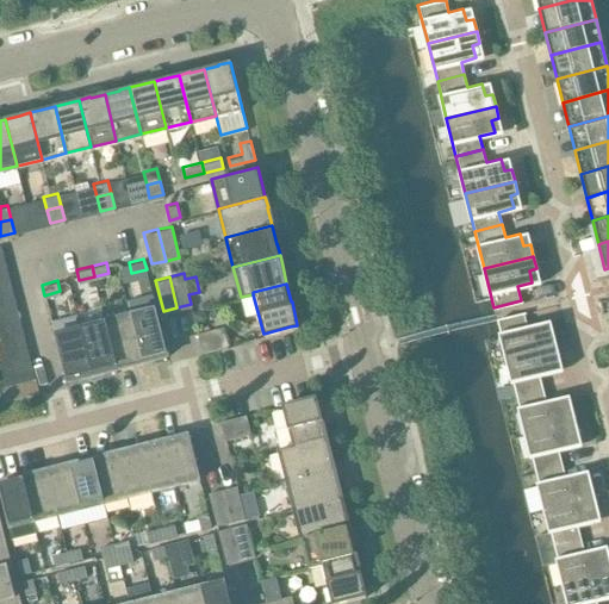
[(130,311),(141,355),(151,353),(151,356),(167,353),(155,305),(130,311)]
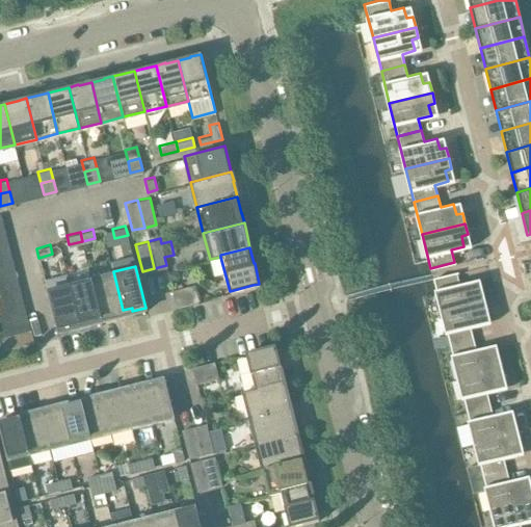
[(456,270),(434,277),(432,277),(442,311),(484,299),(481,289),(475,291),(472,280),(459,283),(456,270)]
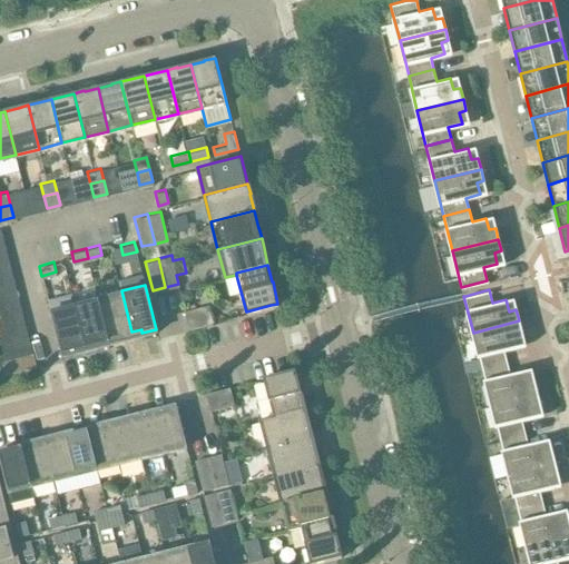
[(121,290),(98,297),(109,340),(123,337),(121,335),(131,332),(121,290)]
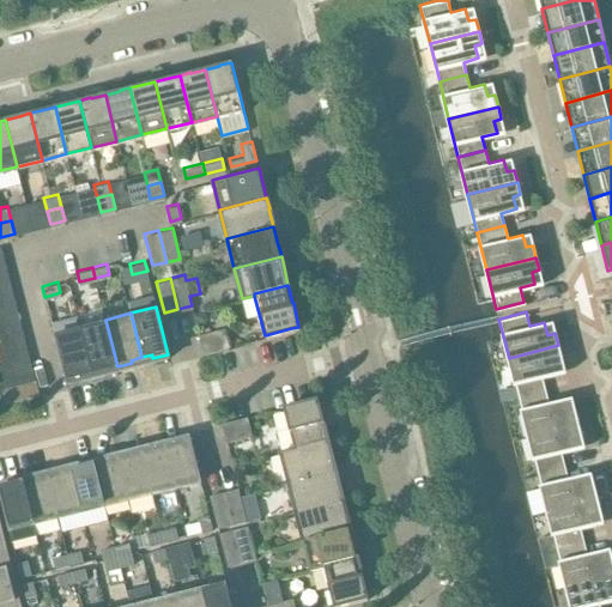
[(117,366),(105,320),(80,326),(91,370),(102,368),(102,371),(117,366)]
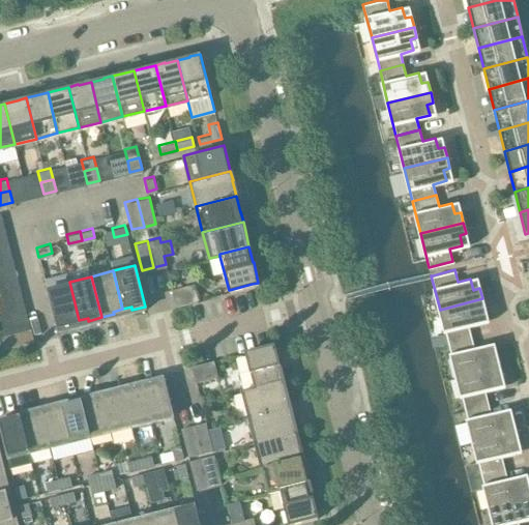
[(79,320),(69,282),(47,288),(57,328),(70,325),(69,322),(79,320)]
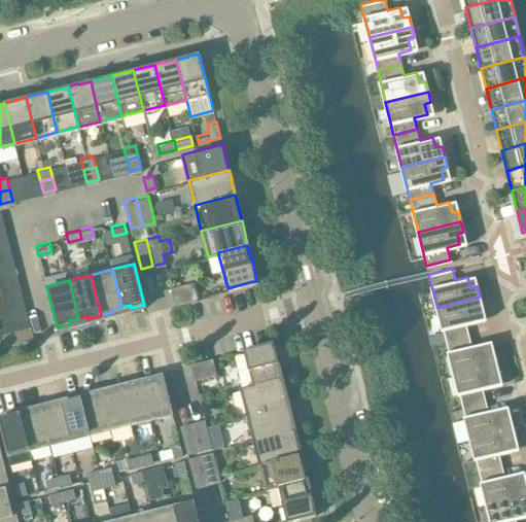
[(175,302),(188,299),(197,297),(193,280),(171,285),(175,302)]
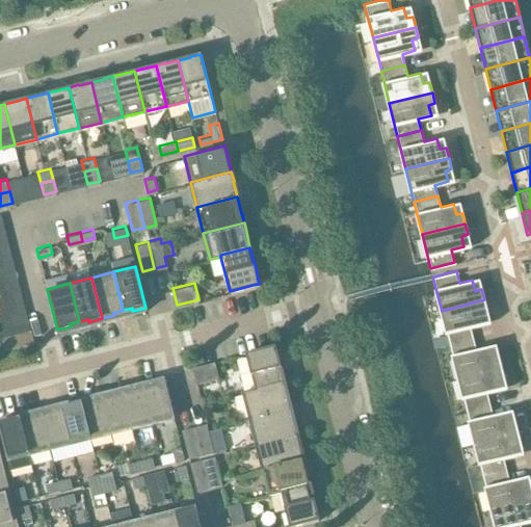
[(442,311),(450,343),(473,337),(471,326),(483,323),(480,312),(487,311),(484,299),(442,311)]
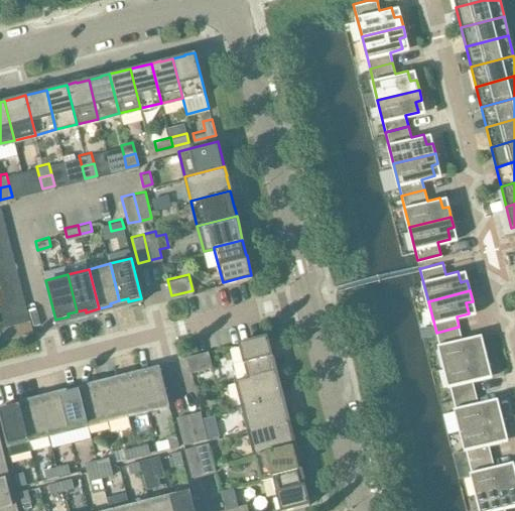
[(4,337),(32,330),(29,317),(1,325),(4,337)]
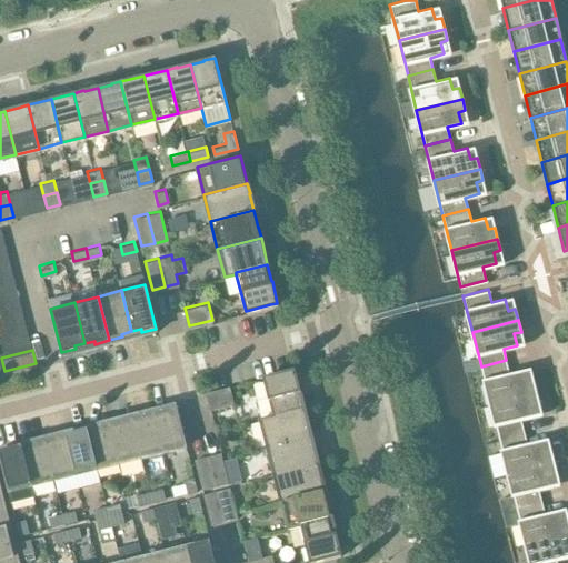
[(481,367),(490,402),(536,390),(532,379),(526,380),(522,369),(509,372),(506,360),(481,367)]
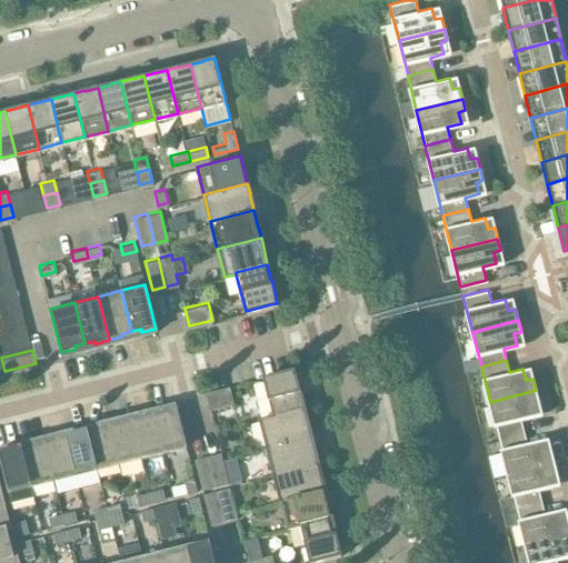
[(294,368),(287,370),(262,376),(271,413),(271,414),(304,406),(299,390),(294,368)]
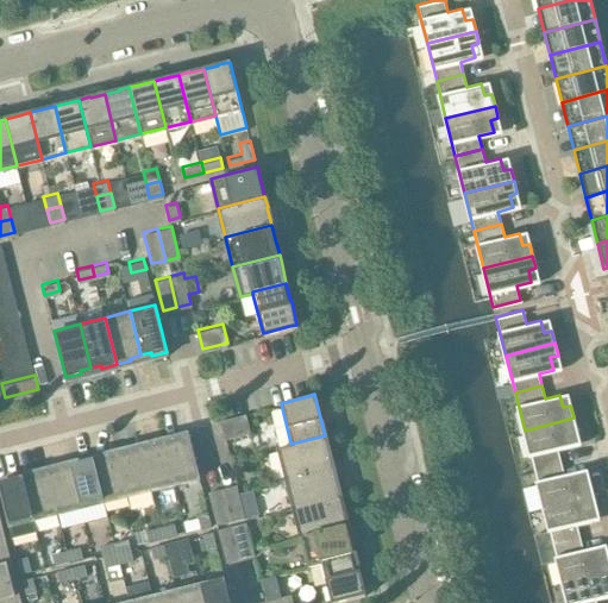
[(245,412),(219,419),(224,437),(250,431),(245,412)]
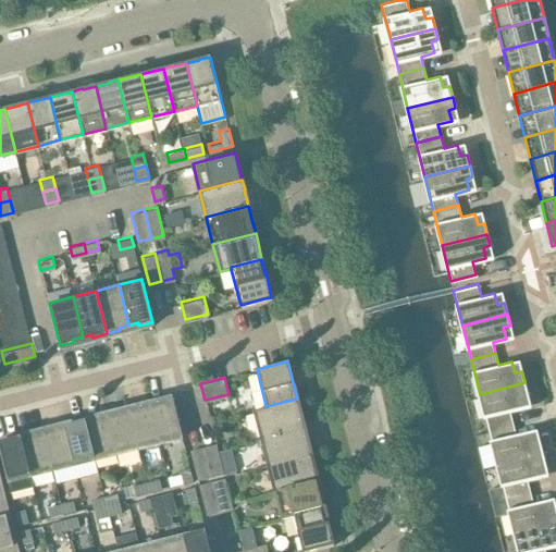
[(480,394),(489,428),(513,421),(510,411),(523,406),(520,395),(527,393),(524,382),(480,394)]
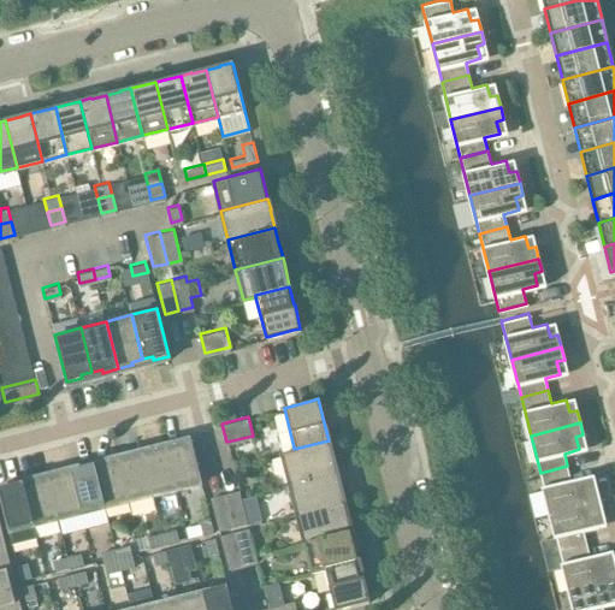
[(165,442),(176,487),(201,481),(189,436),(165,442)]
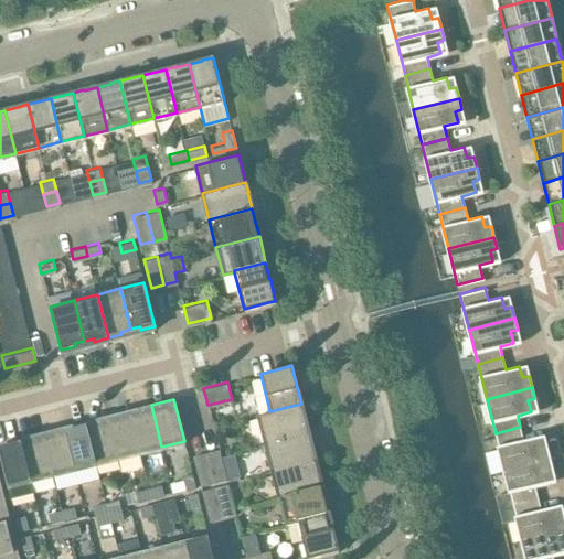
[(265,441),(308,430),(306,420),(305,420),(301,404),(269,411),(269,410),(258,412),(265,441)]
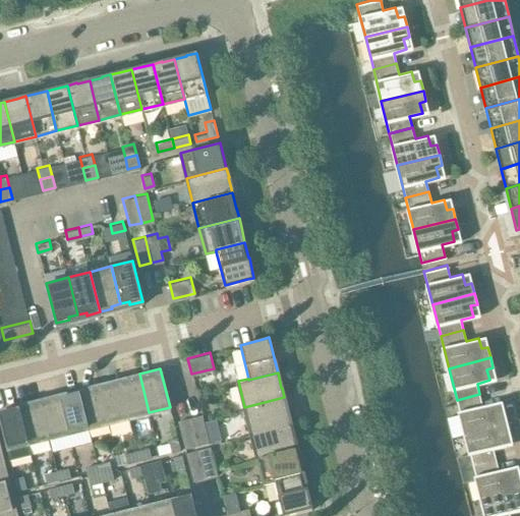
[(128,417),(149,412),(139,374),(119,379),(128,417)]
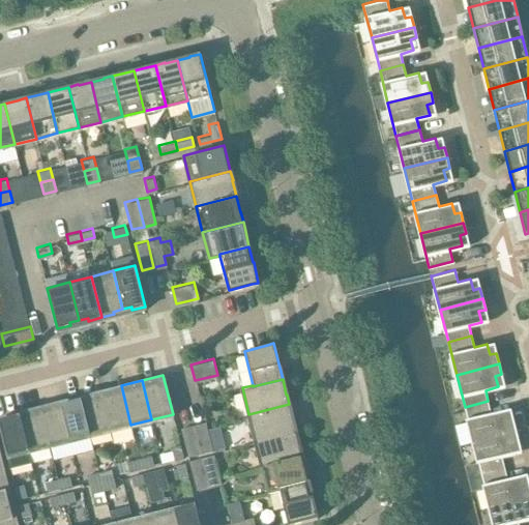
[(121,385),(100,390),(110,430),(130,425),(121,385)]
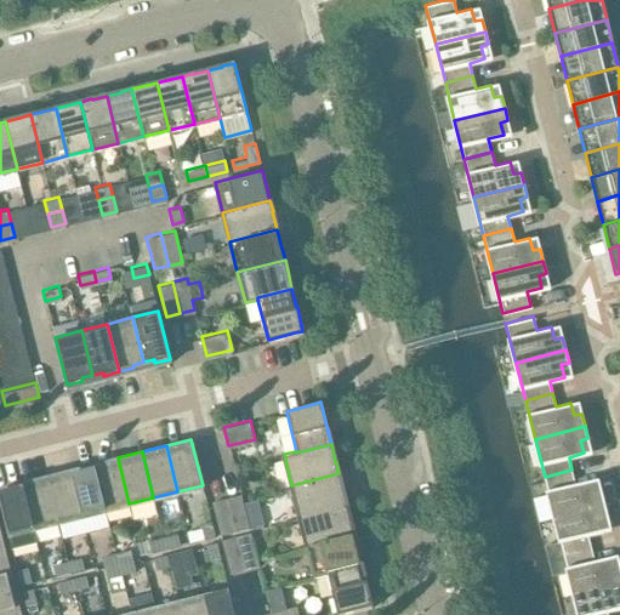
[(118,457),(94,463),(106,510),(129,504),(118,457)]
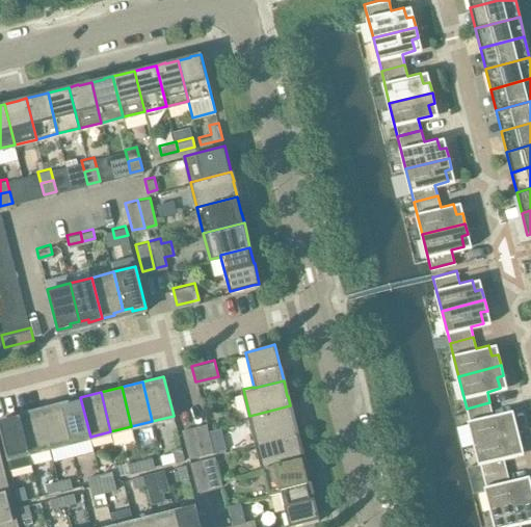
[(80,397),(59,402),(70,442),(90,437),(80,397)]
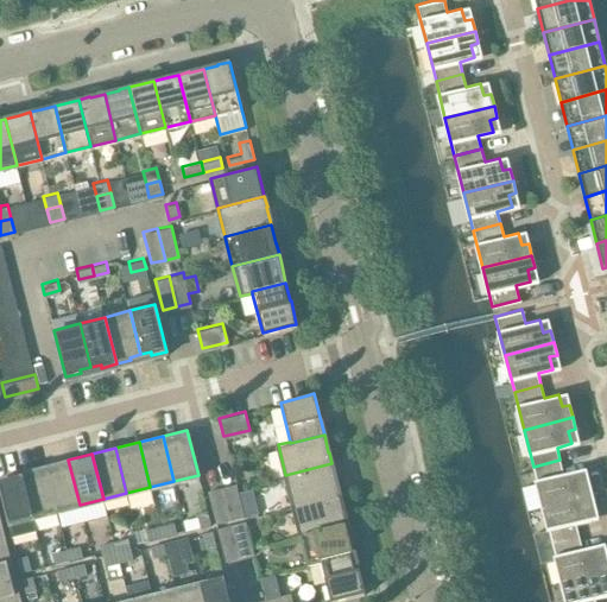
[(68,460),(45,466),(56,511),(80,505),(68,460)]
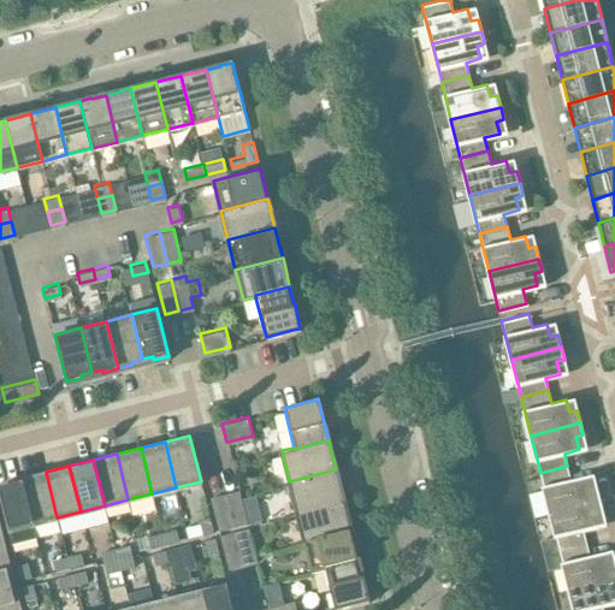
[(540,473),(549,511),(599,498),(596,486),(589,487),(585,475),(571,479),(567,466),(540,473)]
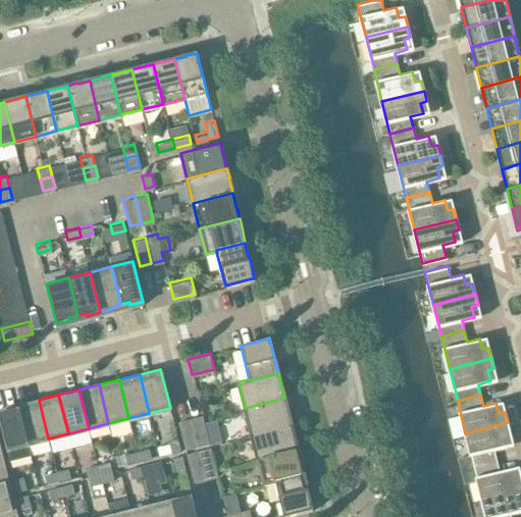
[(245,408),(251,433),(291,423),(287,408),(284,398),(245,408)]
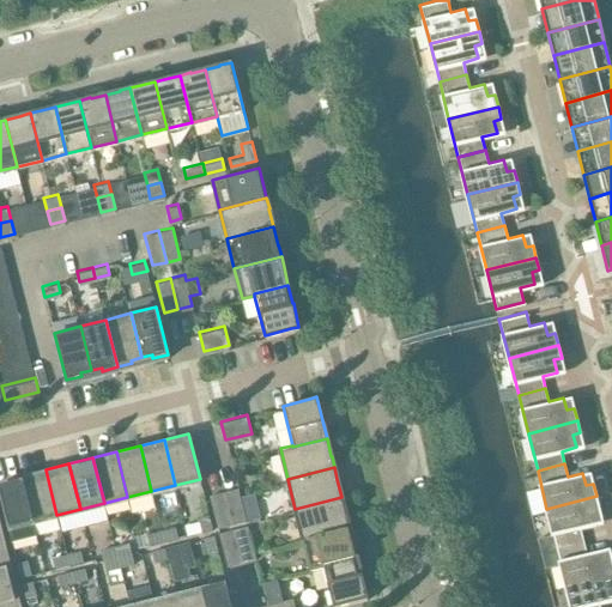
[(46,469),(22,475),(32,521),(56,515),(46,469)]
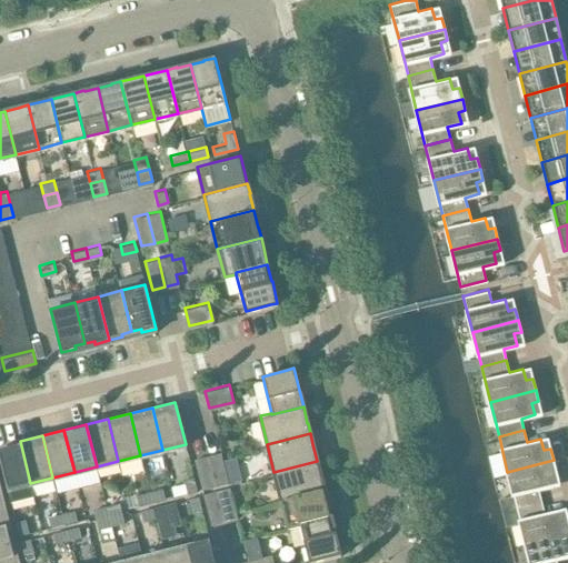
[(20,441),(0,446),(0,459),(8,489),(10,500),(33,494),(30,483),(20,441)]
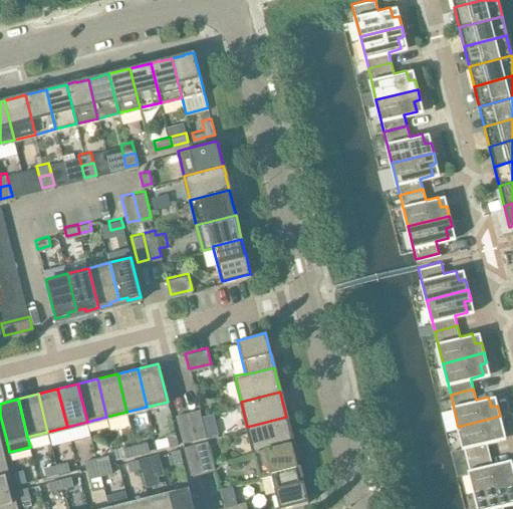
[(187,411),(194,438),(206,435),(203,425),(212,423),(209,412),(201,414),(199,408),(187,411)]
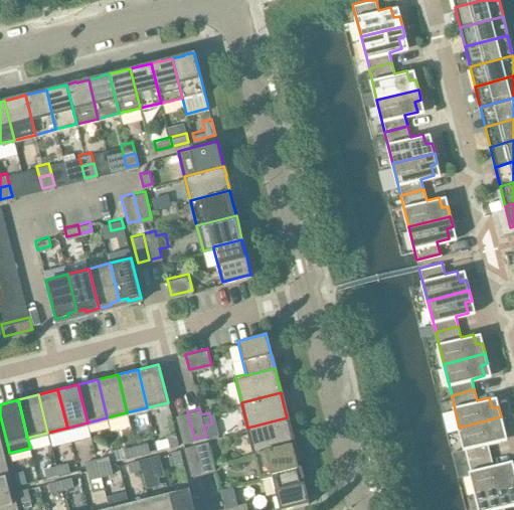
[(194,439),(187,411),(176,414),(183,442),(194,439)]
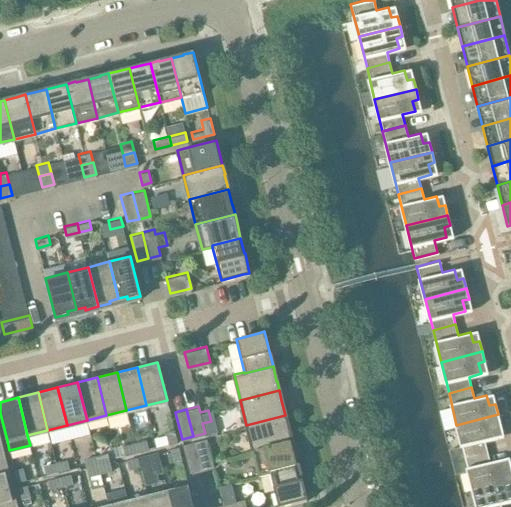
[(456,425),(464,456),(487,450),(484,440),(497,436),(494,426),(500,424),(498,414),(456,425)]
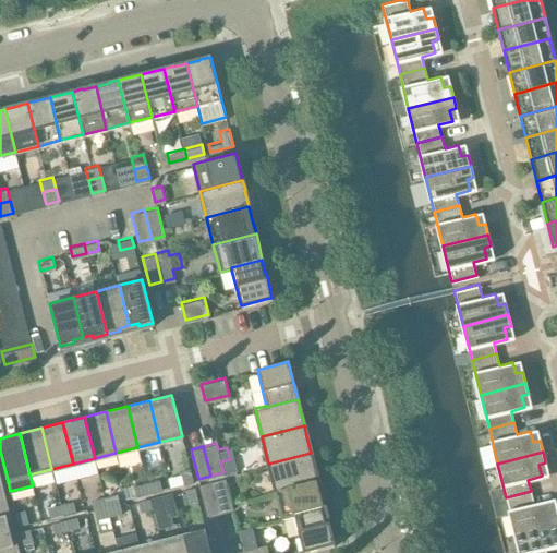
[(268,464),(276,490),(317,479),(315,469),(311,453),(268,464)]
